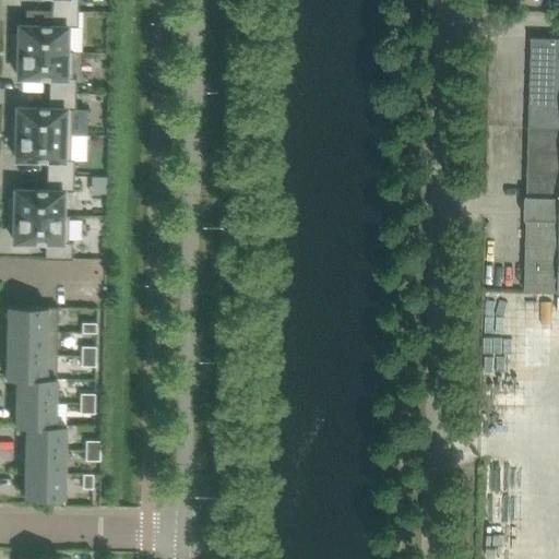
[(52,0),(52,10),(79,10),(79,0),(52,0)]
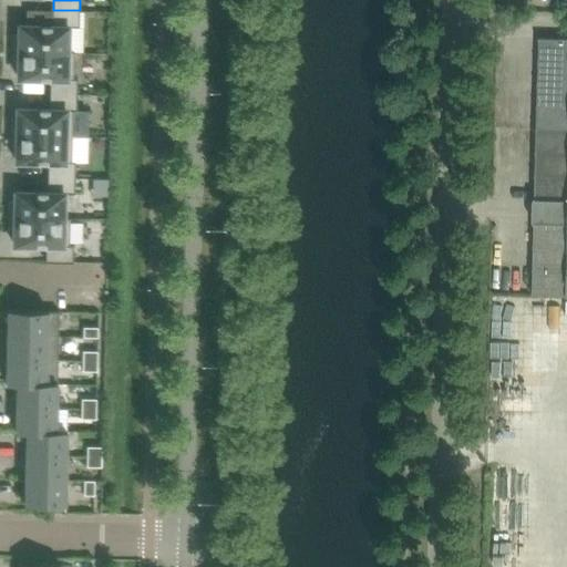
[(14,51),(75,53),(75,51),(69,51),(69,27),(80,27),(80,10),(53,10),(52,26),(20,24),(20,35),(14,35),(14,51)]
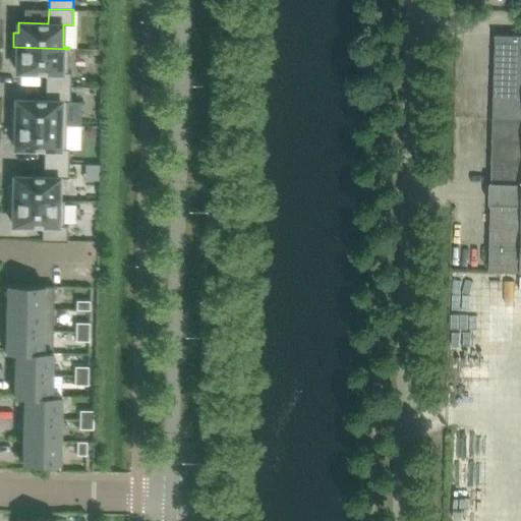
[(520,36),(497,35),(495,118),(520,118),(520,36)]
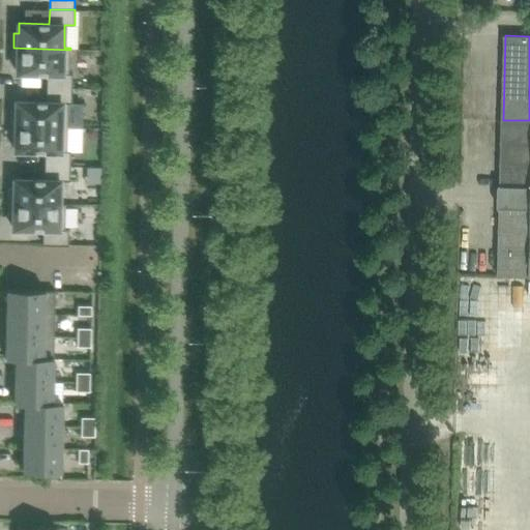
[(48,87),(72,88),(74,74),(69,74),(70,50),(13,48),(13,62),(18,62),(18,72),(48,74),(48,87)]
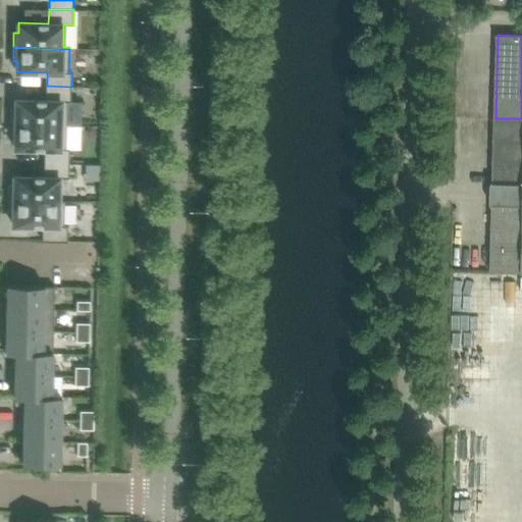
[(11,123),(67,125),(67,101),(71,101),(71,87),(47,86),(47,100),(16,99),(16,109),(11,109),(11,123)]
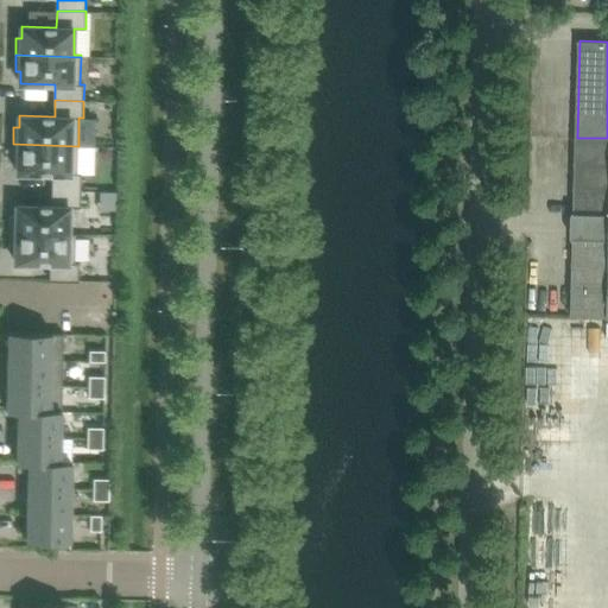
[(607,138),(577,138),(572,315),(607,315),(607,138)]
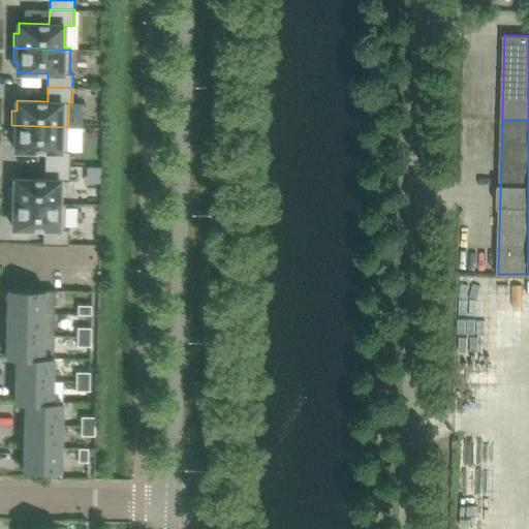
[(45,165),(70,165),(71,151),(67,151),(68,127),(11,125),(11,139),(16,141),(16,150),(45,151),(45,165)]
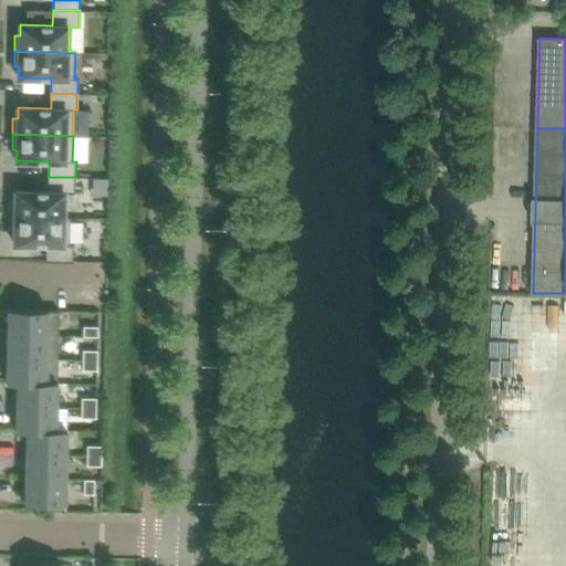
[(10,217),(71,219),(71,218),(64,217),(65,192),(75,192),(75,177),(49,177),(49,191),(17,191),(16,201),(10,201),(10,217)]
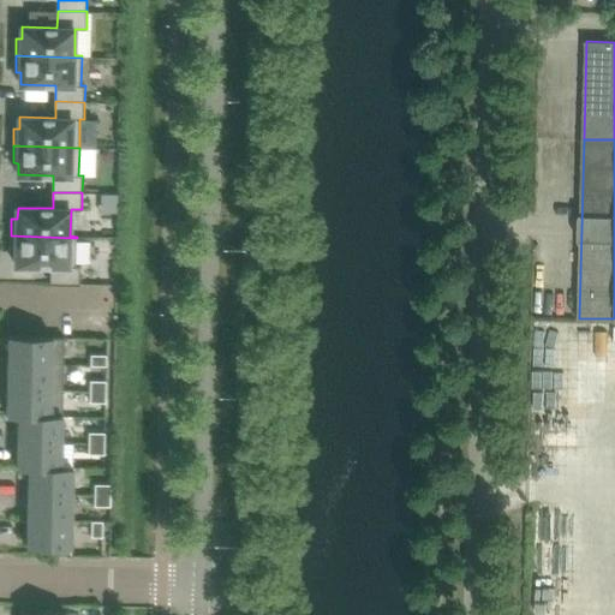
[(77,238),(11,236),(11,254),(17,254),(16,264),(51,266),(51,284),(79,285),(81,266),(76,266),(77,238)]
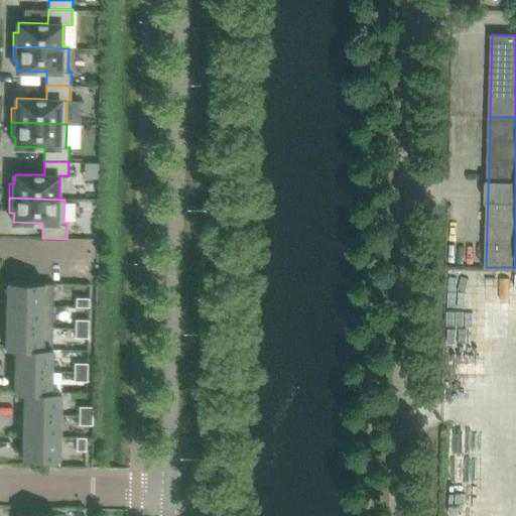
[(54,305),(54,283),(8,282),(8,304),(54,305)]
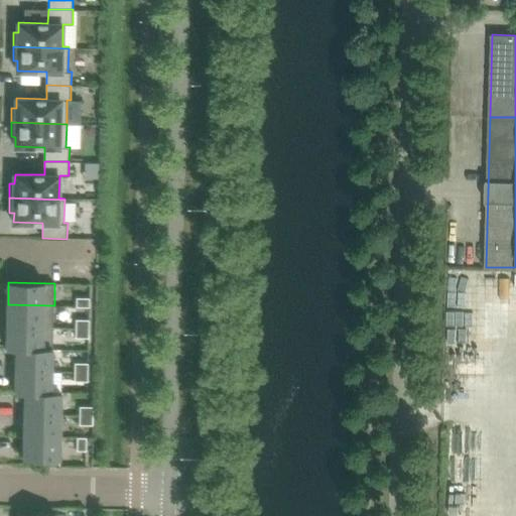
[(77,306),(90,306),(90,297),(77,297),(77,306)]
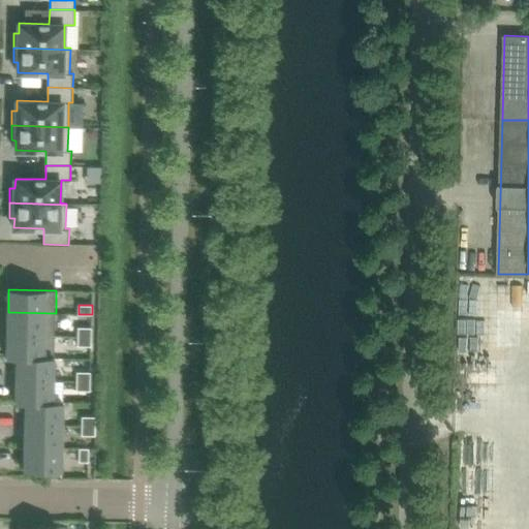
[(509,343),(510,310),(490,310),(490,342),(509,343)]
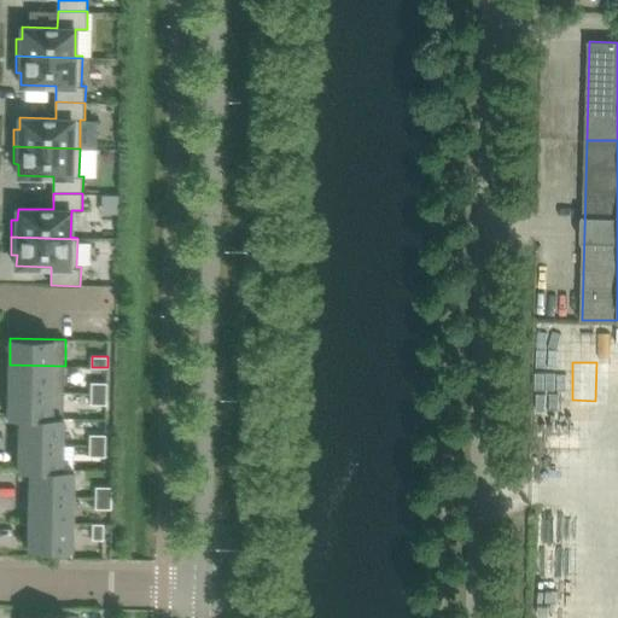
[(64,392),(65,366),(10,365),(9,391),(64,392)]
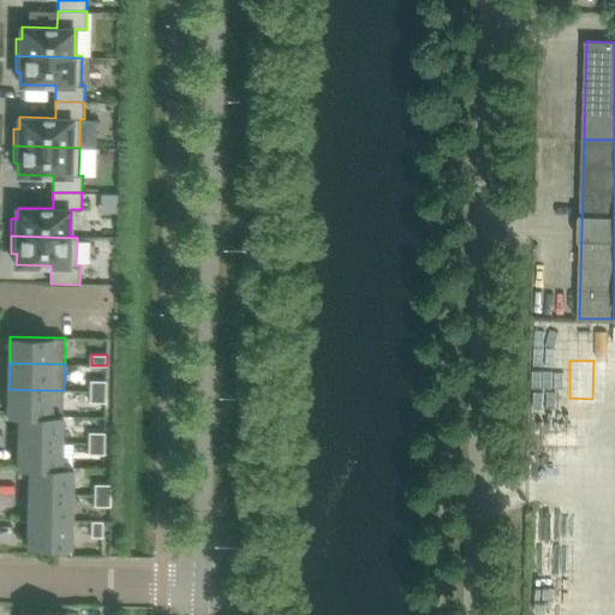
[(106,392),(107,381),(90,380),(90,390),(106,392)]
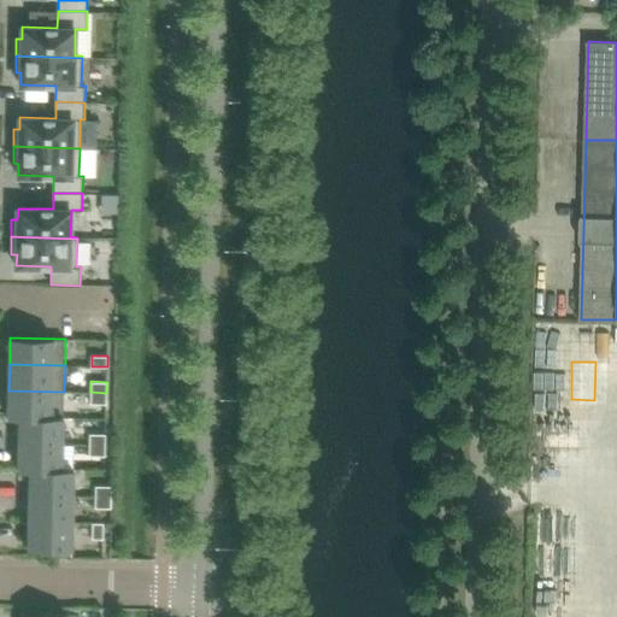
[(63,417),(64,392),(9,391),(7,416),(63,417)]
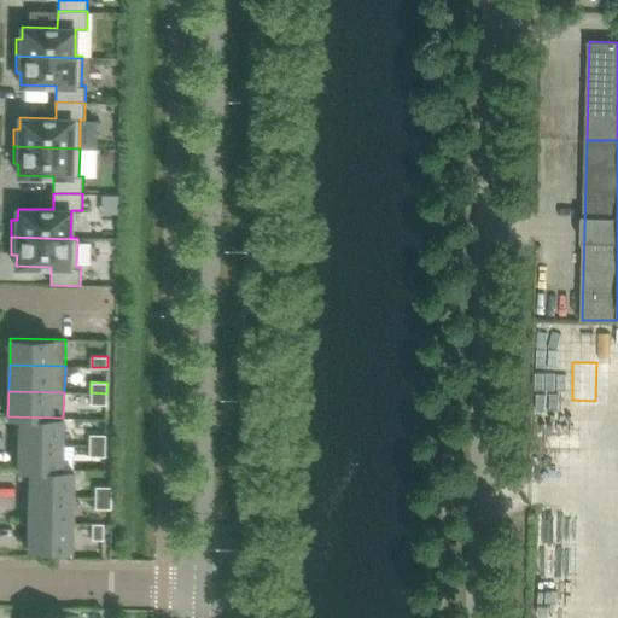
[(106,404),(106,394),(91,392),(91,403),(106,404)]
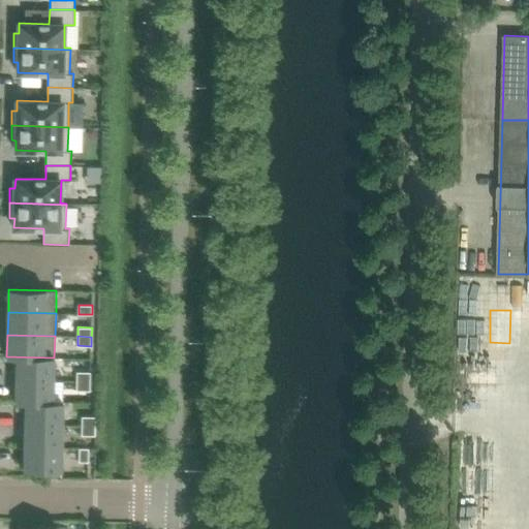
[(54,380),(54,358),(6,356),(6,358),(17,358),(17,379),(54,380)]
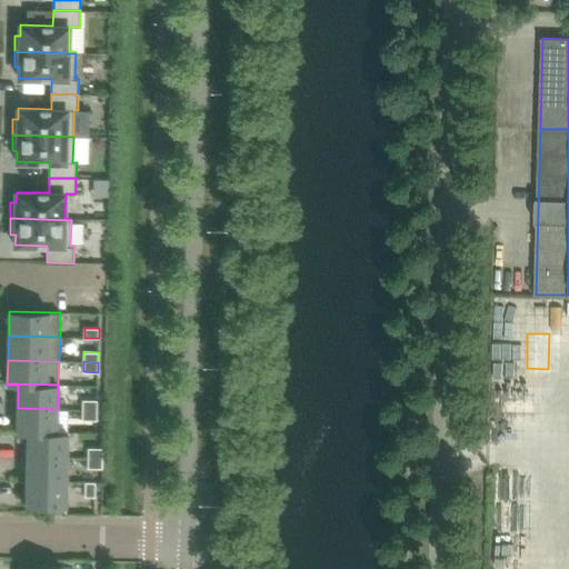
[(97,410),(98,400),(82,399),(82,410),(97,410)]
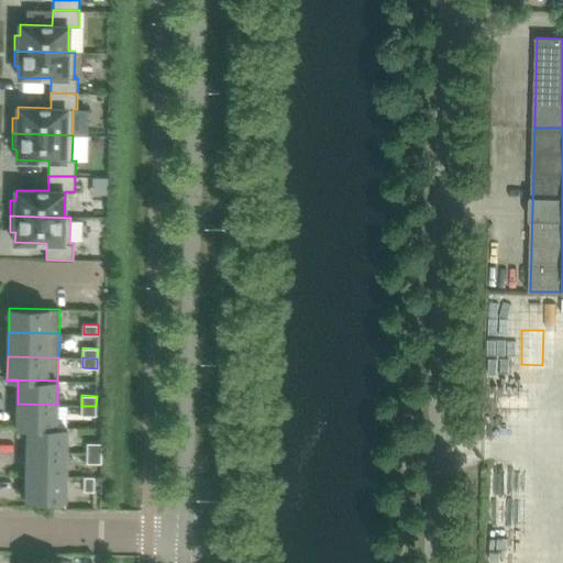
[(56,428),(57,405),(18,404),(17,428),(67,429),(67,428),(56,428)]
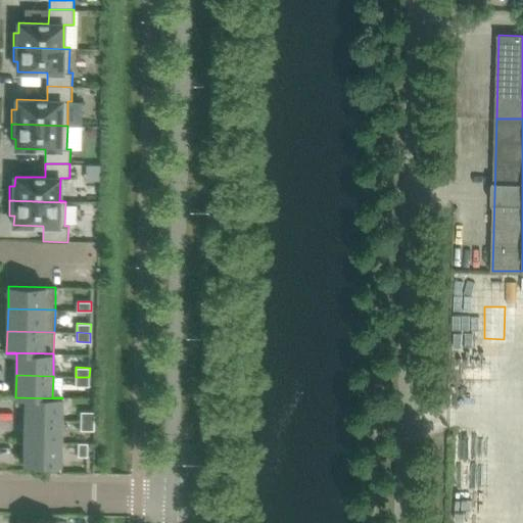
[(89,386),(89,377),(76,377),(76,386),(89,386)]
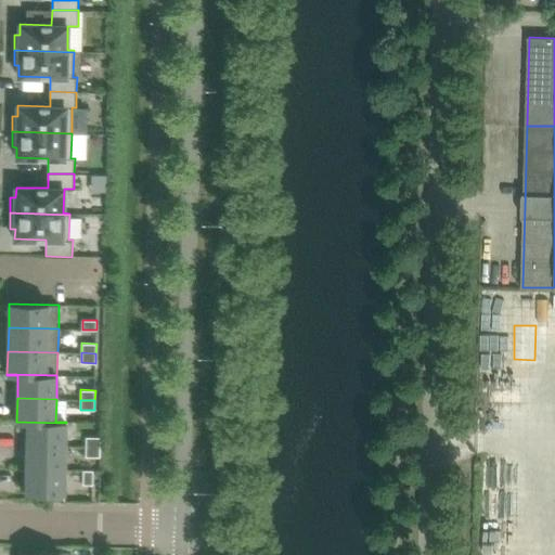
[(65,446),(66,423),(16,422),(16,423),(27,423),(26,446),(65,446)]
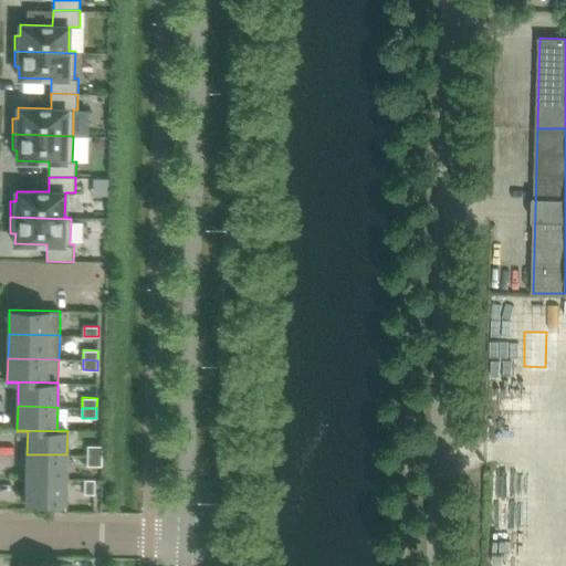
[(102,456),(102,446),(87,446),(87,456),(102,456)]
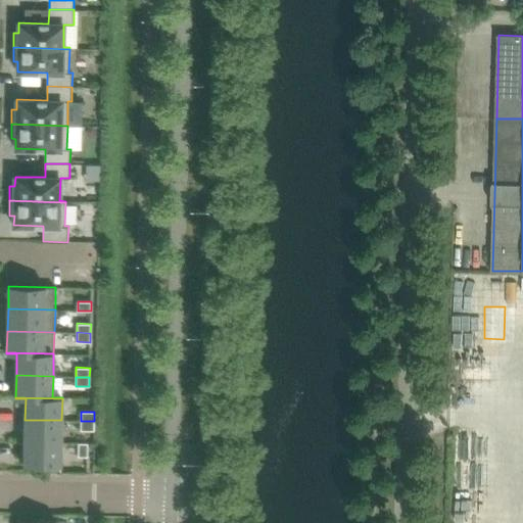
[(61,442),(61,420),(25,420),(25,441),(61,442)]
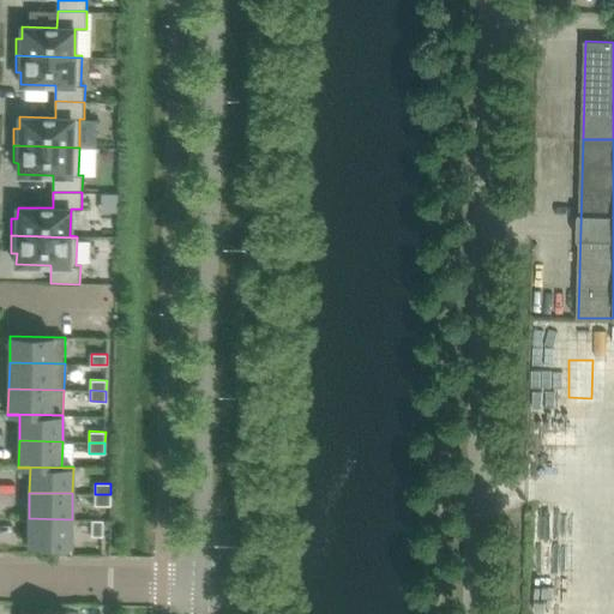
[(110,505),(110,494),(95,494),(95,505),(110,505)]
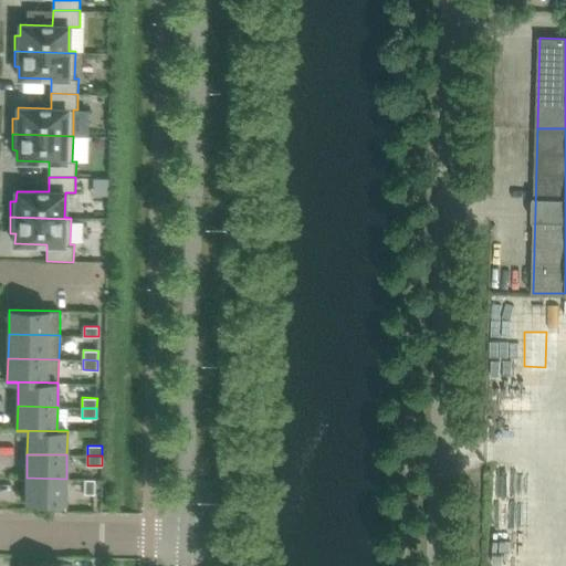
[(66,503),(66,479),(27,478),(25,503),(66,503)]
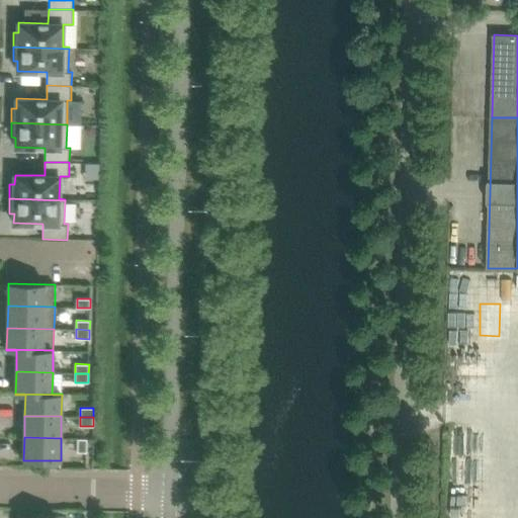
[(77,451),(86,452),(87,438),(78,438),(77,451)]
